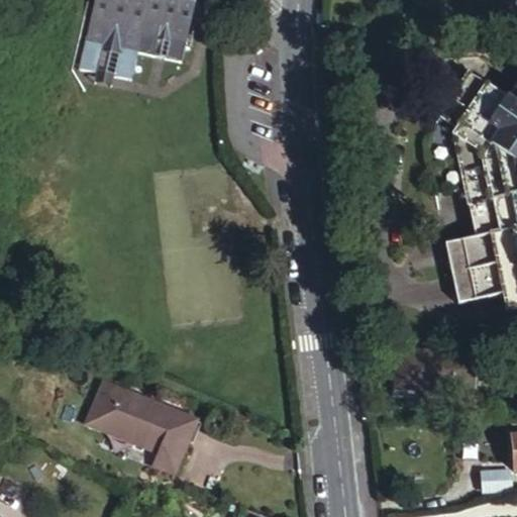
[(92,0),(77,70),(95,74),(111,78),(130,82),(135,56),(179,66),(193,0),(92,0)]
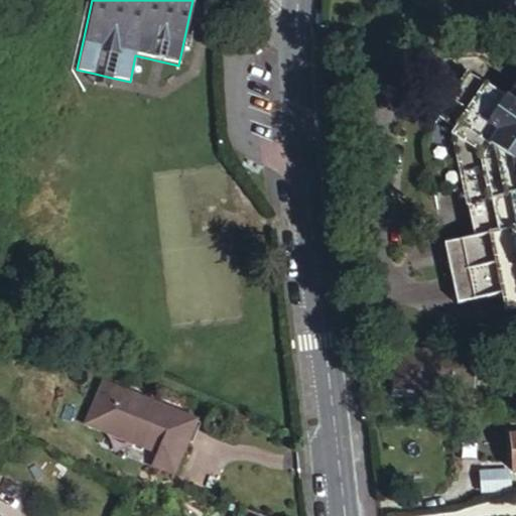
[(467,72),(453,92),(485,112),(498,93),(467,72)]
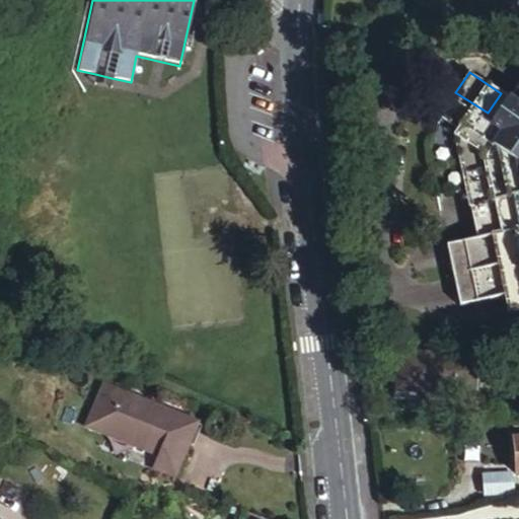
[(109,87),(112,78),(95,74),(92,84),(109,87)]
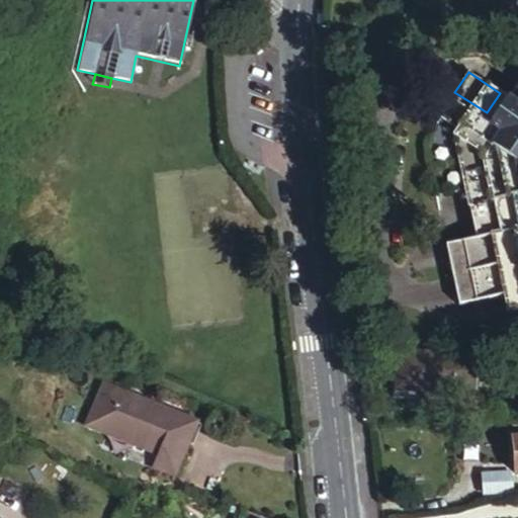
[(517,79),(512,75),(500,93),(512,101),(517,92),(517,79)]
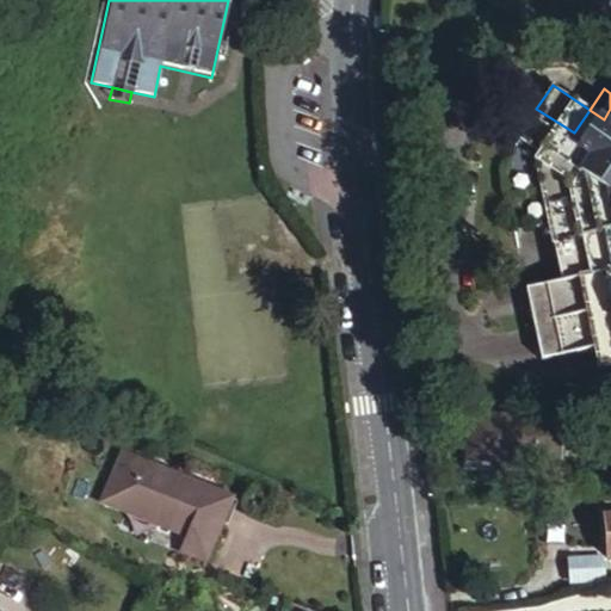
[(557,277),(544,279),(550,316),(584,310),(590,345),(610,340),(610,109),(604,119),(590,110),(574,133),(536,109),(518,135),(541,152),(534,154),(557,277)]
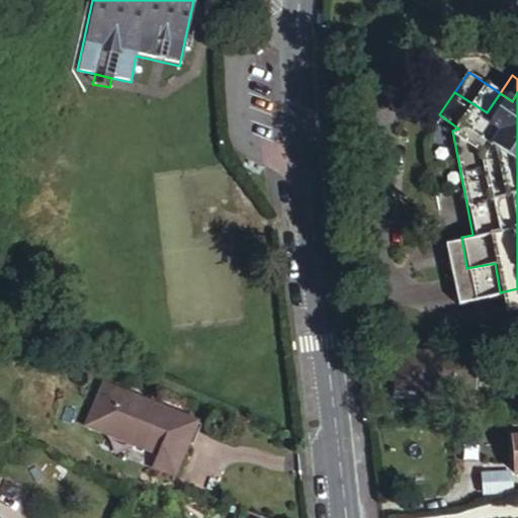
[(461,237),(444,240),(455,296),(462,300),(500,292),(495,263),(466,268),(461,237)]
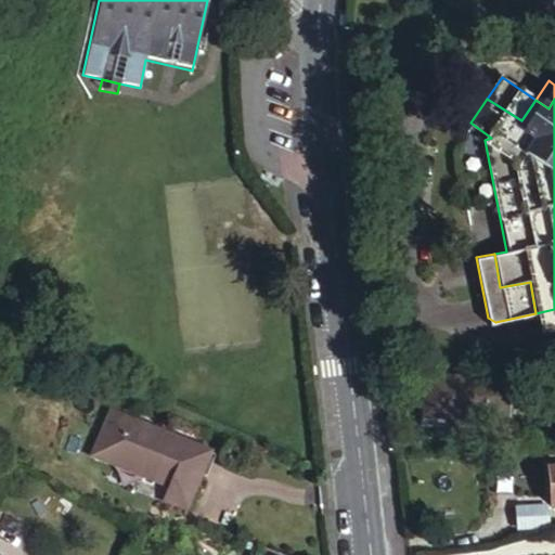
[(540,333),(554,328),(554,309),(536,313),(540,333)]
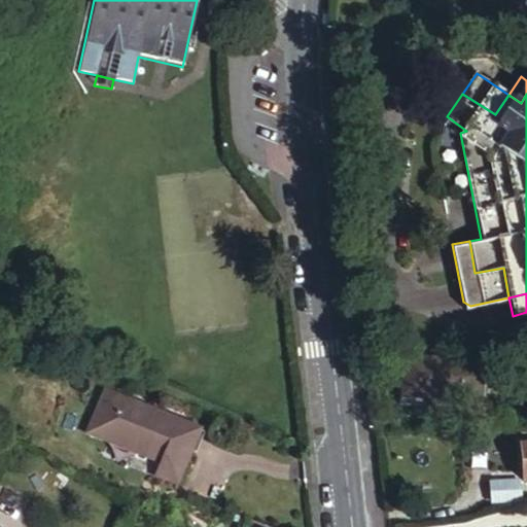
[(403,361),(402,397),(461,399),(461,409),(476,410),(476,400),(482,400),(482,363),(403,361)]
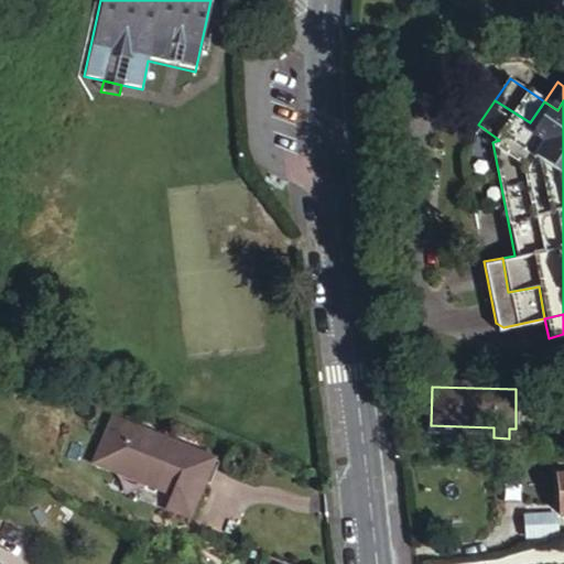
[(110,418),(91,466),(169,500),(164,513),(192,527),(204,489),(216,462),(177,444),(110,418)]
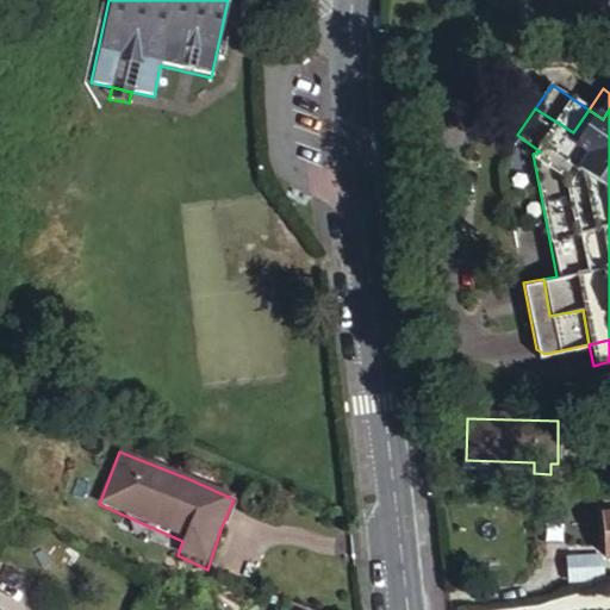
[(570,560),(570,582),(601,580),(599,559),(570,560)]
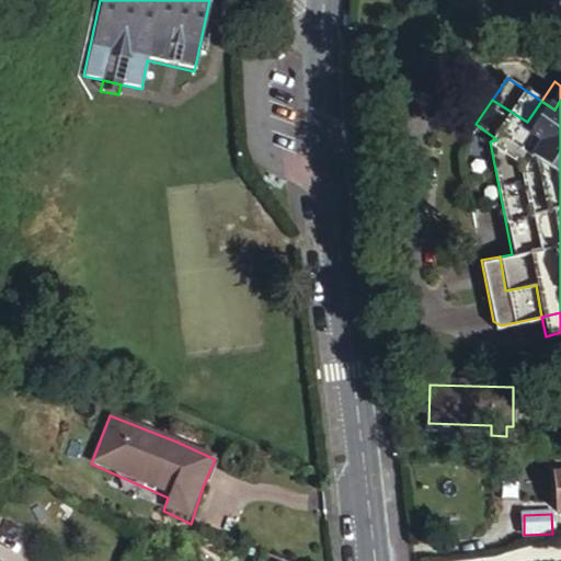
All buildings are outlined.
